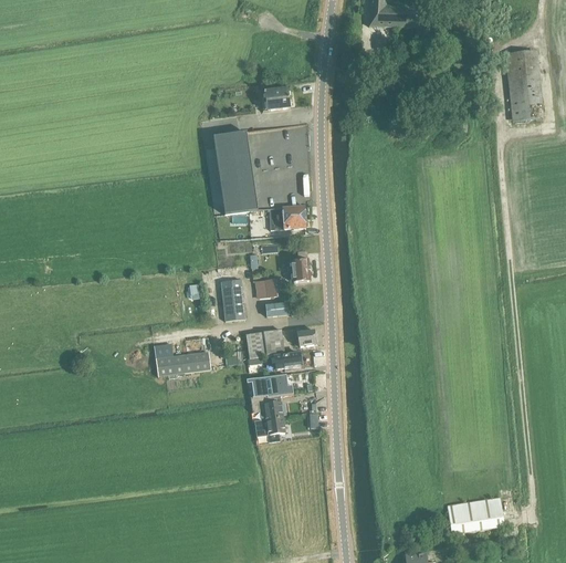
[(369,0),(369,24),(421,27),(422,6),(386,3),(385,0),(369,0)]
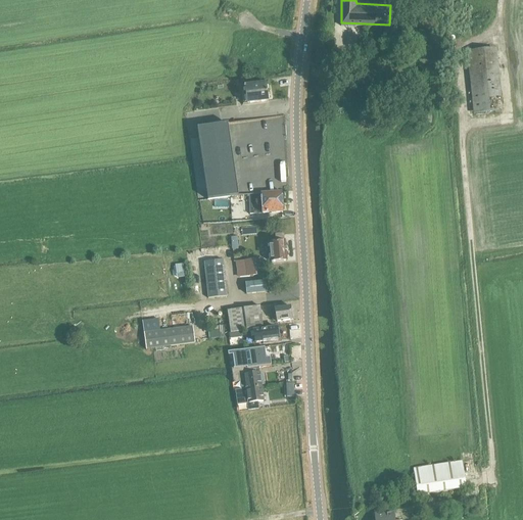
[(502,94),(498,44),(469,46),(473,109),(490,108),(489,95),(502,94)]
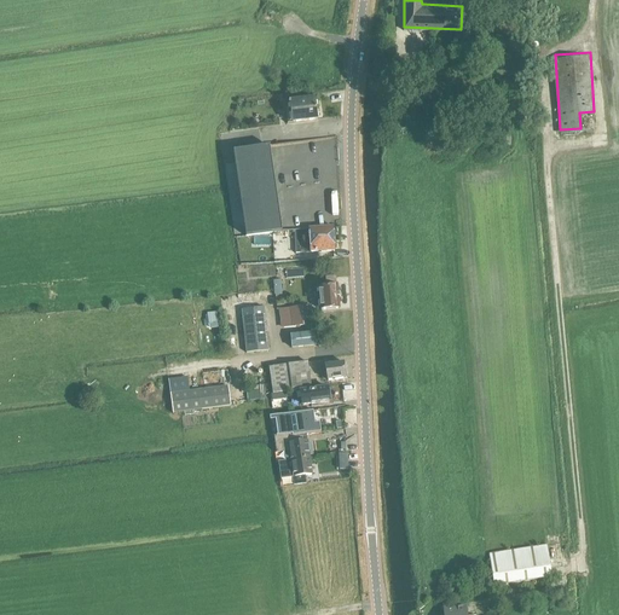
[(387,77),(432,77),(432,59),(387,61),(387,77)]
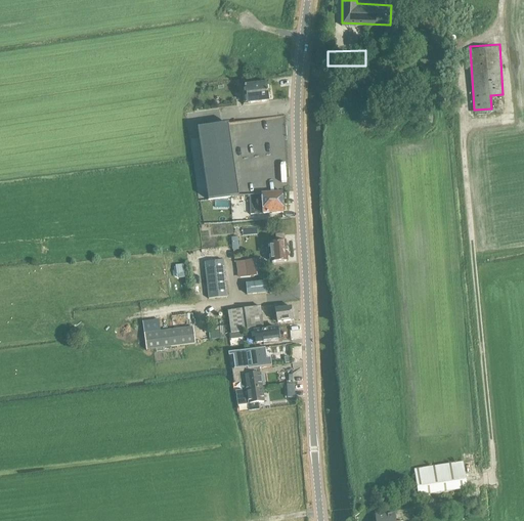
[(248,101),(268,98),(266,81),(257,82),(256,80),(252,80),(252,83),(245,84),(248,101)]
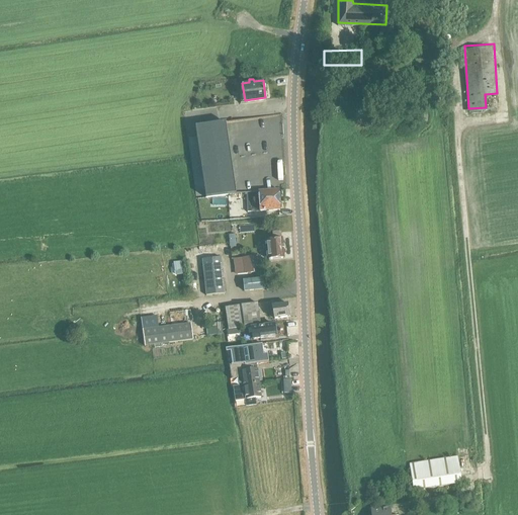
[(206,194),(236,190),(225,119),(195,123),(206,194)]
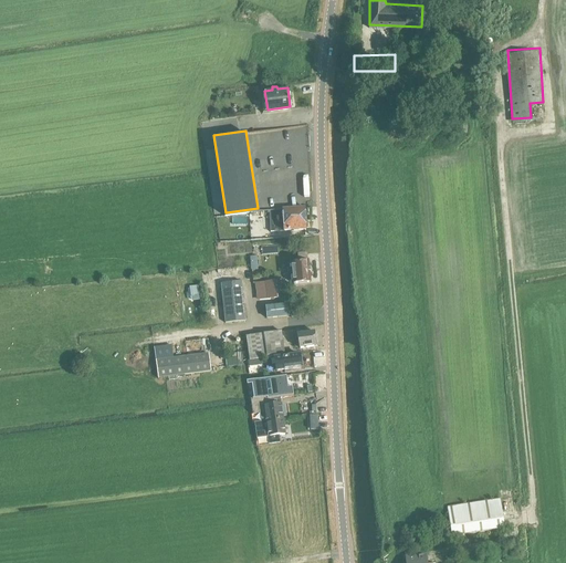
[(282,207),(269,207),(270,228),(283,227),(305,226),(304,211),(304,205),(297,205),(282,206),(282,207)]
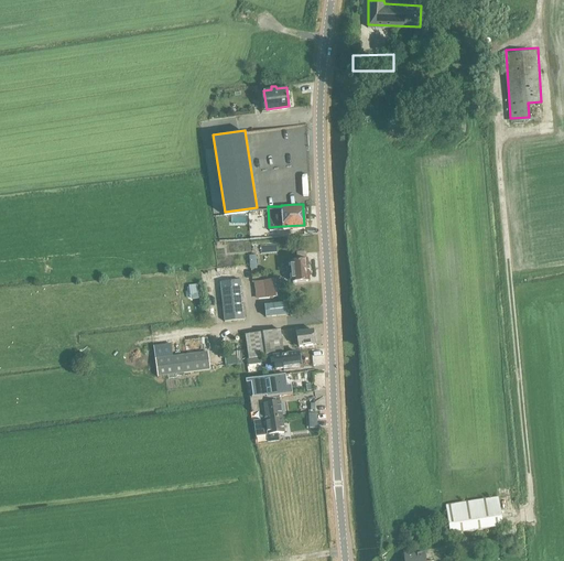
[(292,279),(308,278),(306,257),(305,249),(296,250),(297,258),(291,258),(292,279)]
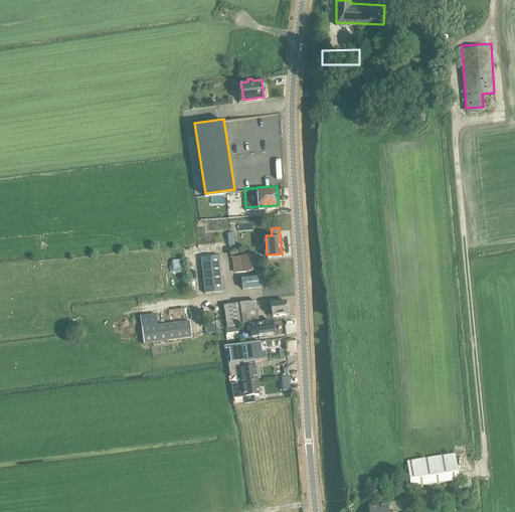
[(260,267),(259,251),(241,253),(243,269),(253,268),(253,275),(241,276),(242,287),(264,285),(263,274),(261,274),(260,267)]
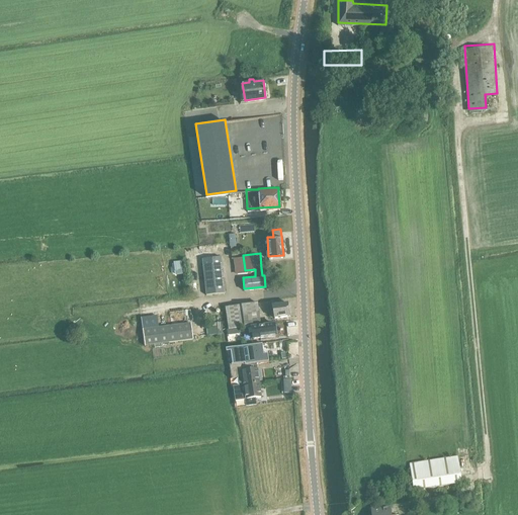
[(206,292),(225,290),(221,254),(202,256),(206,292)]
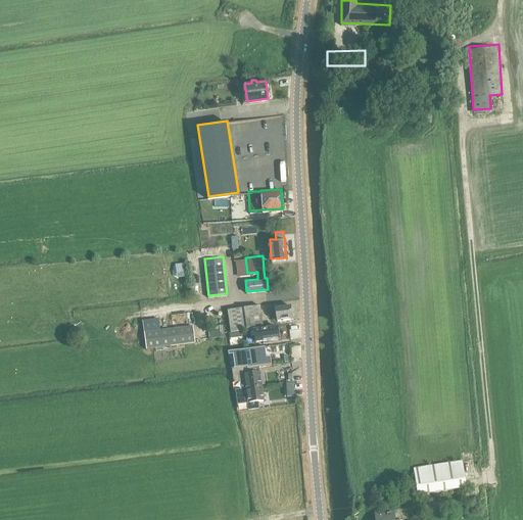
[(231,330),(241,328),(263,325),(258,302),(228,308),(231,330)]
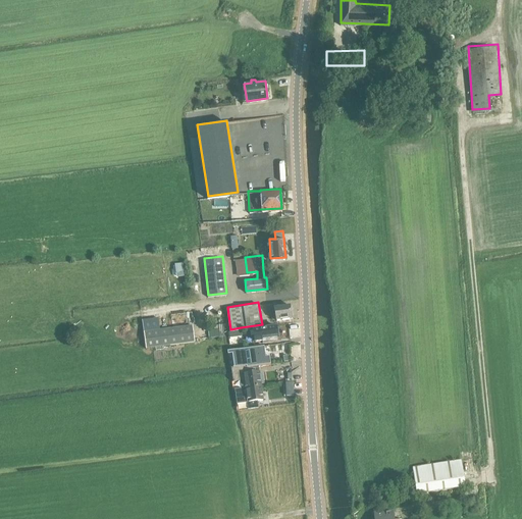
[(276,318),(291,316),(289,303),(274,305),(276,318)]
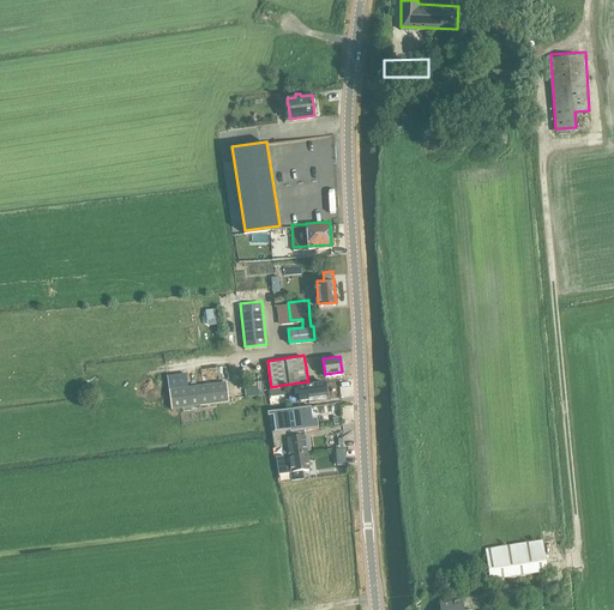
[(194,385),(169,388),(172,406),(198,403),(228,399),(226,380),(194,385)]
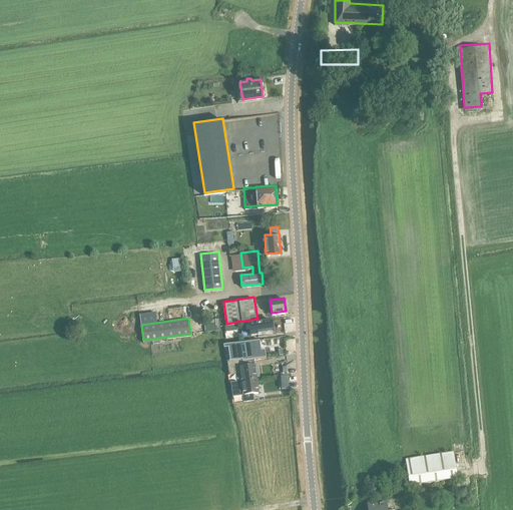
[(216,318),(206,318),(206,327),(216,327),(216,318)]
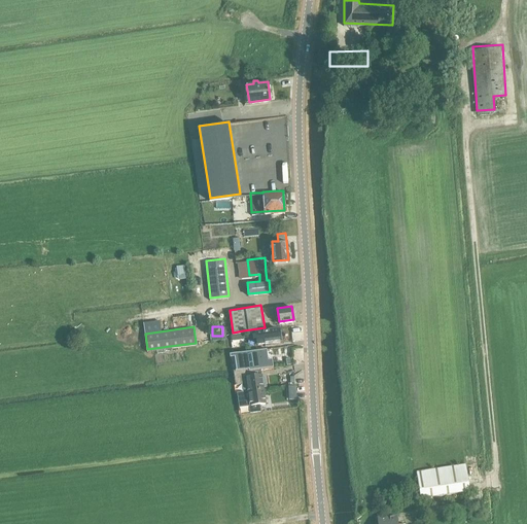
[(257,343),(281,340),(279,327),(255,330),(257,343)]
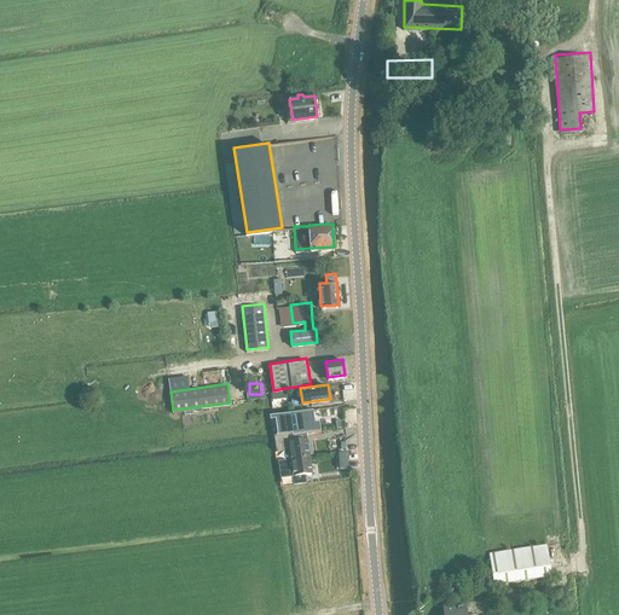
[(276,412),(268,413),(272,434),(275,434),(291,431),(291,433),(306,430),(319,429),(318,419),(313,419),(312,407),(276,412)]
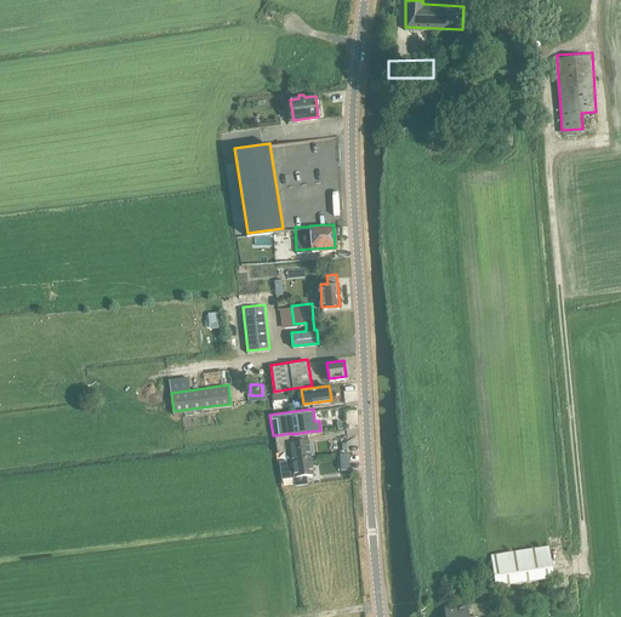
[(292,433),(275,435),(278,451),(288,449),(289,458),(311,456),(308,438),(307,432),(292,434),(292,433)]
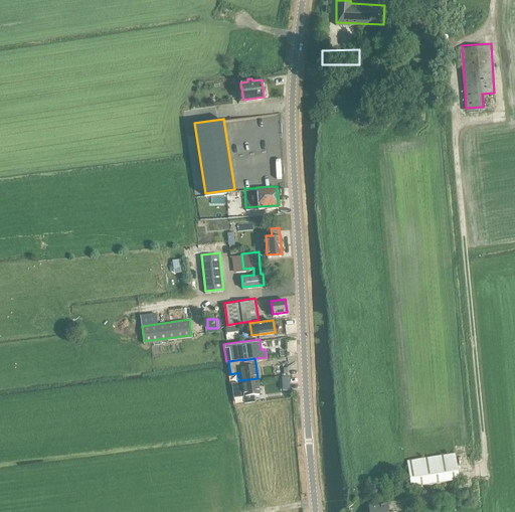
[(260,391),(258,378),(239,380),(239,381),(231,382),(233,395),(243,394),(243,400),(254,399),(253,392),(260,391)]
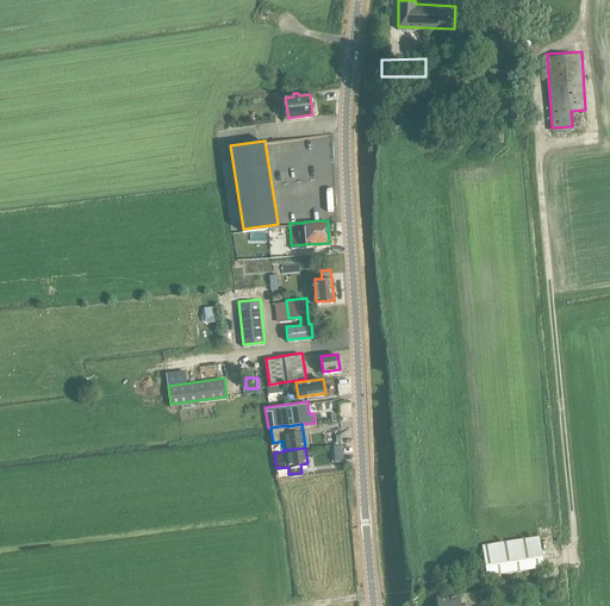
[(486,573),(543,564),(539,537),(483,545),(486,573)]
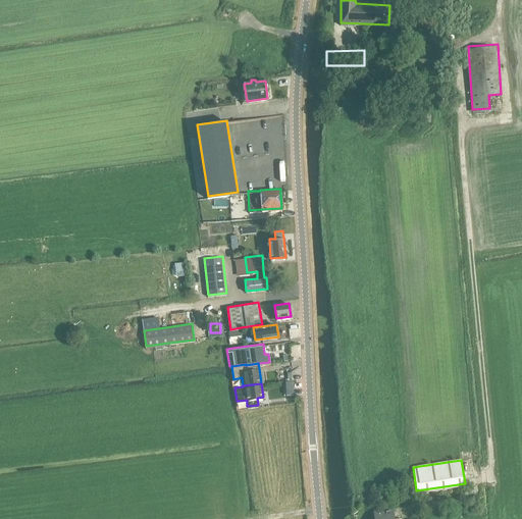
[(374,518),(393,518),(392,510),(381,511),(380,508),(374,509),(374,518)]
